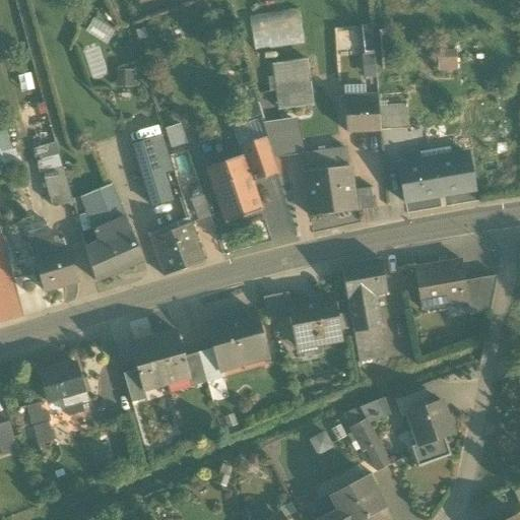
[(252,47),(303,45),(301,10),(250,13),(252,47)]
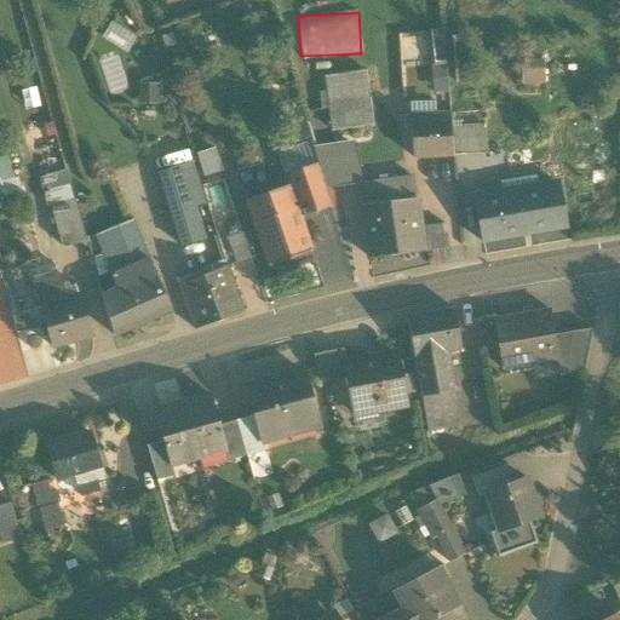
[(101,39),(126,53),(136,38),(110,22),(101,39)]
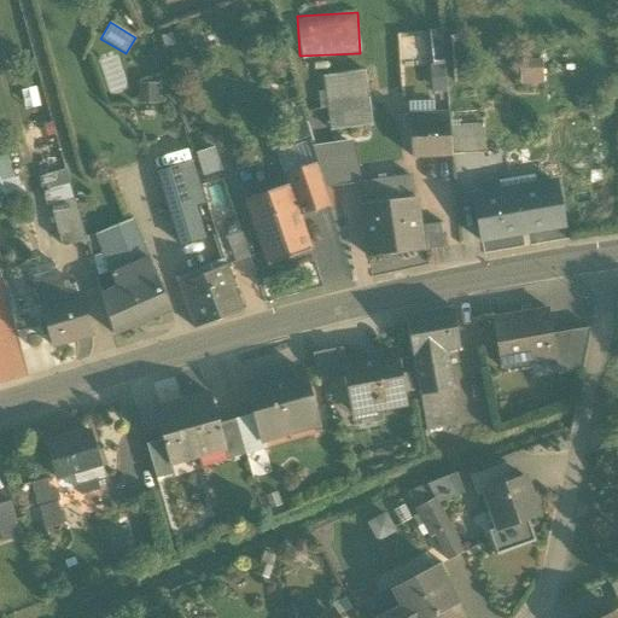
[(432,66),(443,65),(441,29),(430,30),(432,66)]
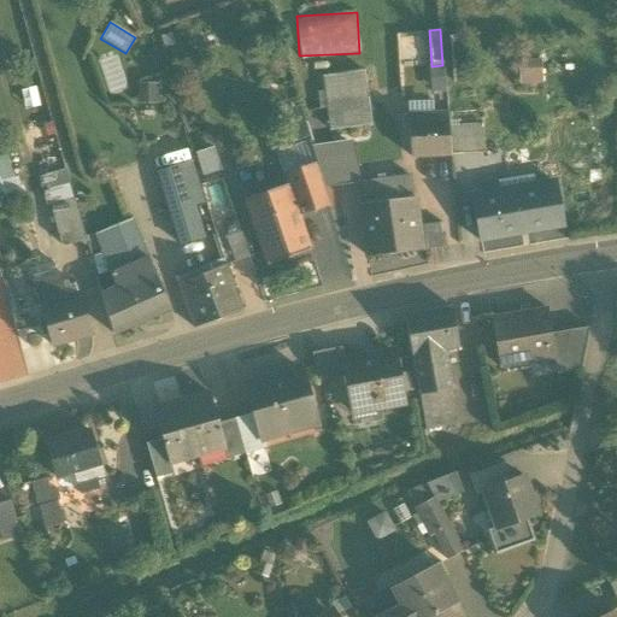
[(541,59),(518,60),(518,84),(541,84),(541,59)]
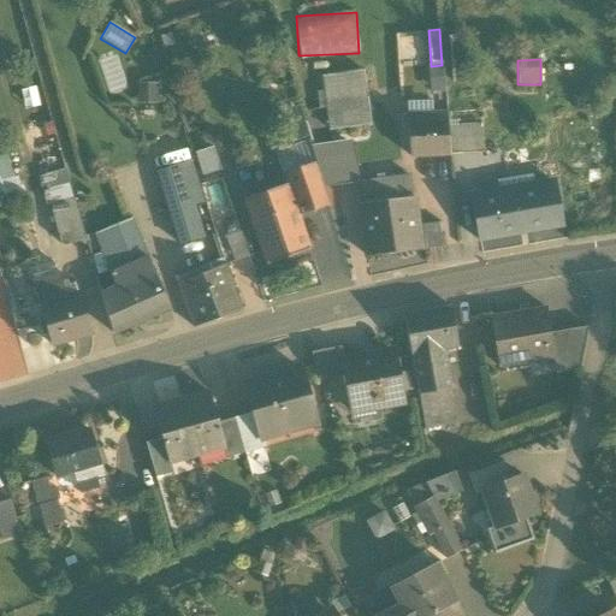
[(431,93),(444,92),(442,65),(431,66),(428,66),(431,93)]
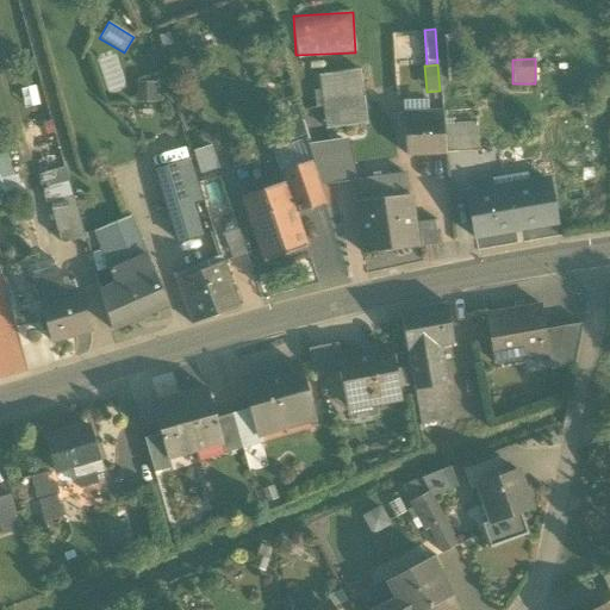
[(321,79),(328,129),(367,124),(360,73),(321,79)]
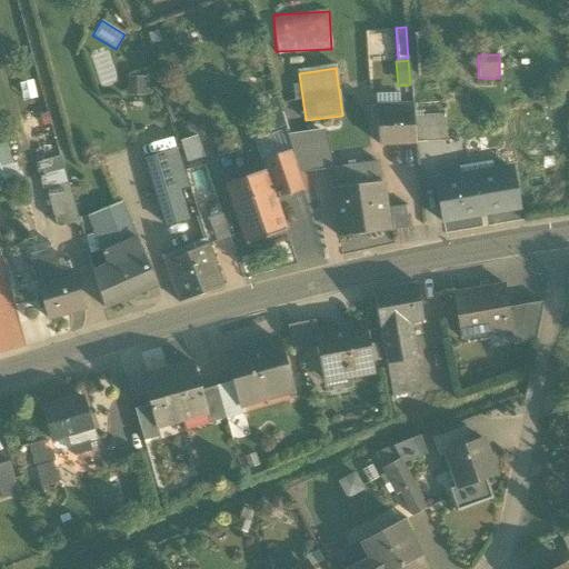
[(127,77),(126,95),(143,96),(145,78),(127,77)]
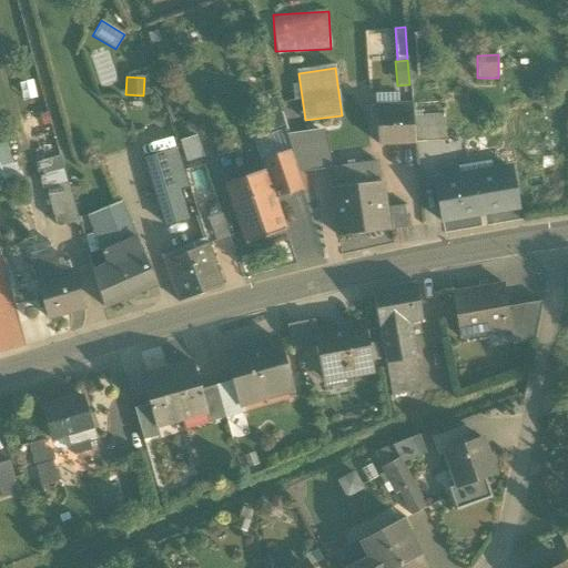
[(374,94),(375,108),(382,107),(399,105),(398,93),(374,94)]
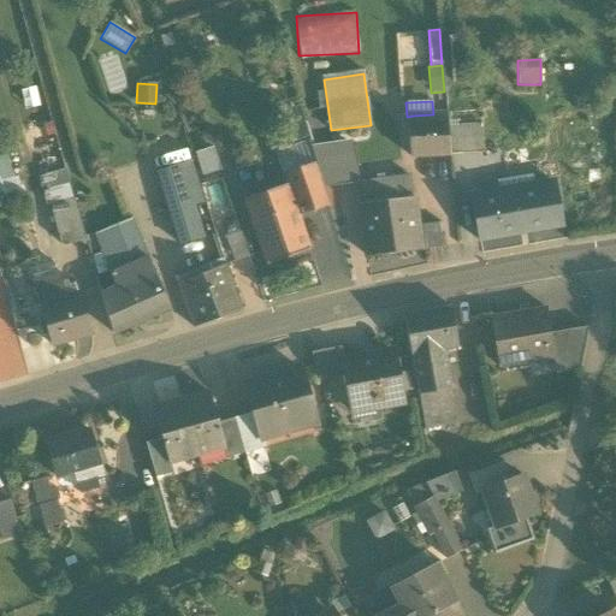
[(448,128),(480,125),(480,111),(446,113),(448,128)]
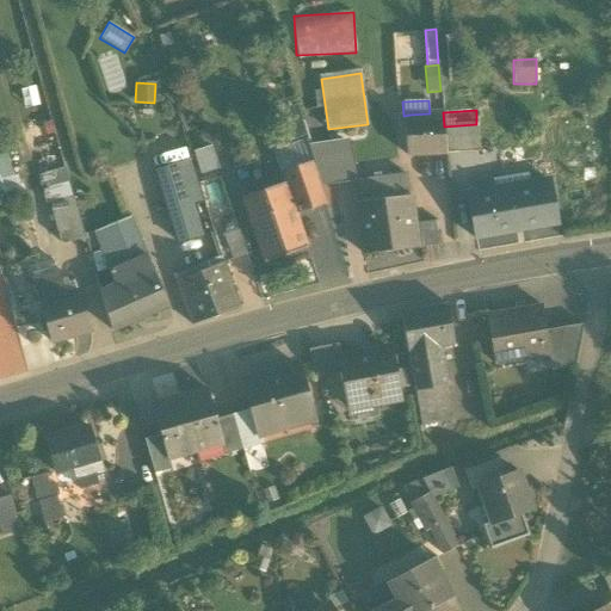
[(403,116),(407,155),(446,154),(446,153),(444,127),(443,112),(439,112),(440,121),(412,123),(411,115),(403,116)]
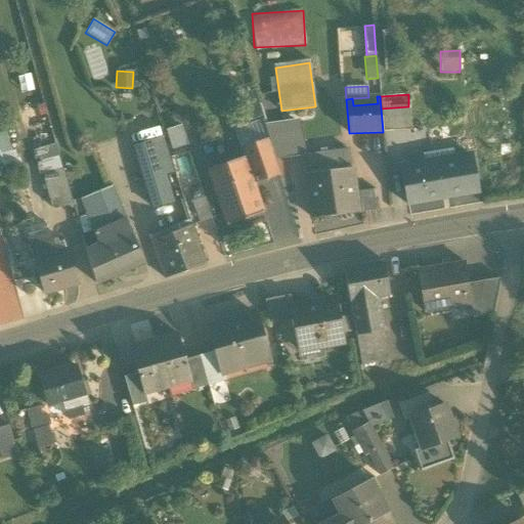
[(368,97),(352,98),(353,105),(378,103),(377,96),(368,97)]
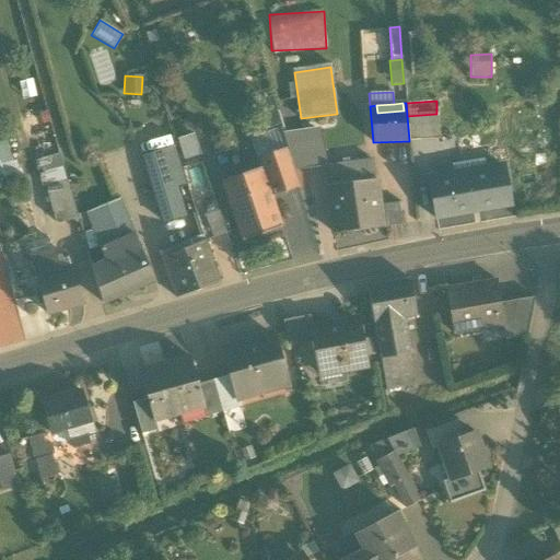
[(407,116),(409,140),(439,138),(436,114),(407,116)]
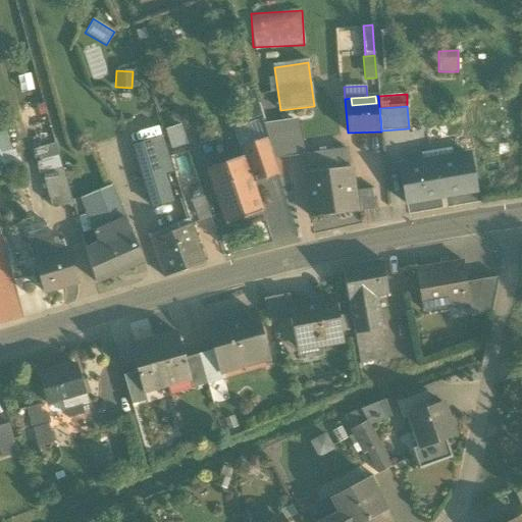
[(268,139),(264,124),(261,118),(233,128),(240,148),(268,139)]
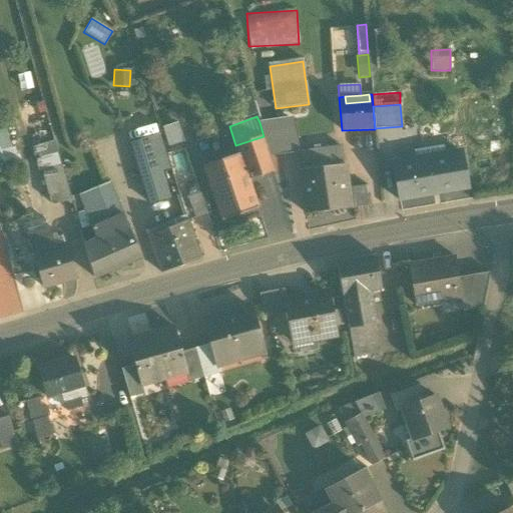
[(478,129),(495,127),(494,117),(477,119),(478,129)]
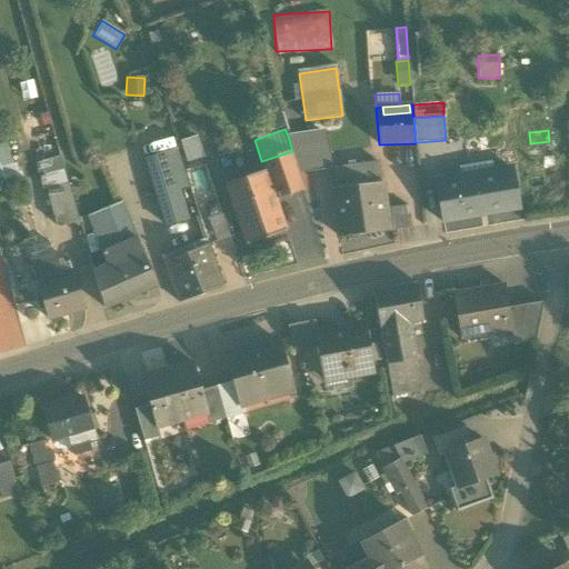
[(292,151),(299,173),(327,170),(319,131),(288,136),(292,151)]
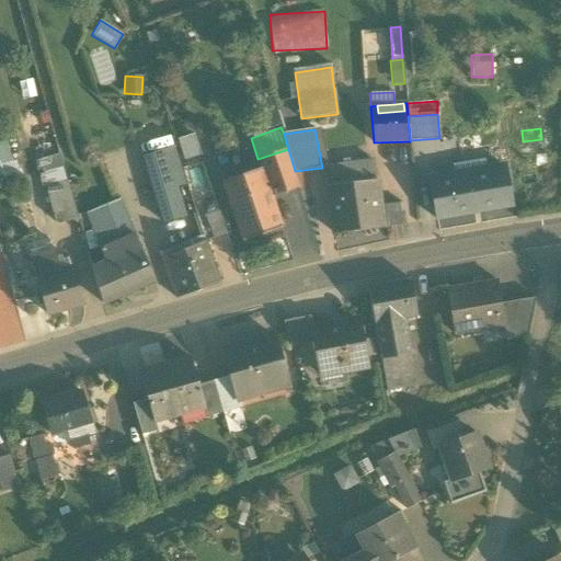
[(178,140),(184,160),(201,156),(195,135),(178,140)]
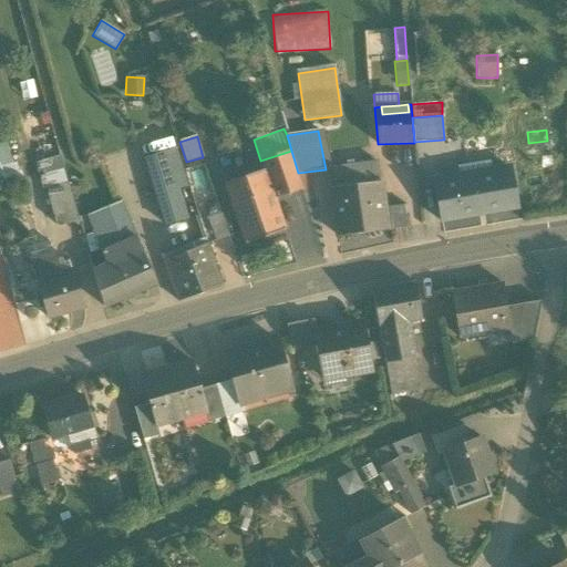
[(4,143),(0,144),(0,166),(8,164),(10,164),(4,143)]
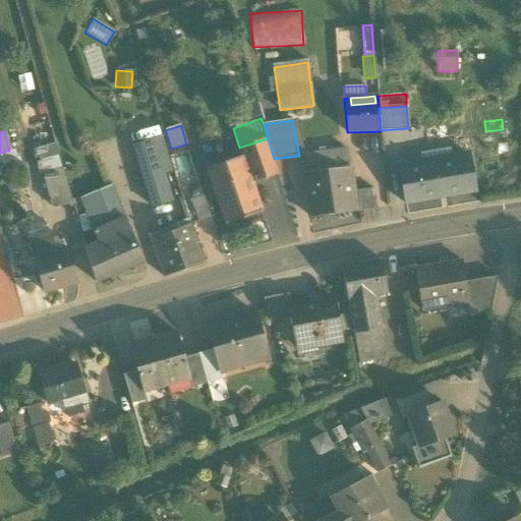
[(152,200),(164,230),(188,220),(182,200),(163,138),(133,149),(152,200)]
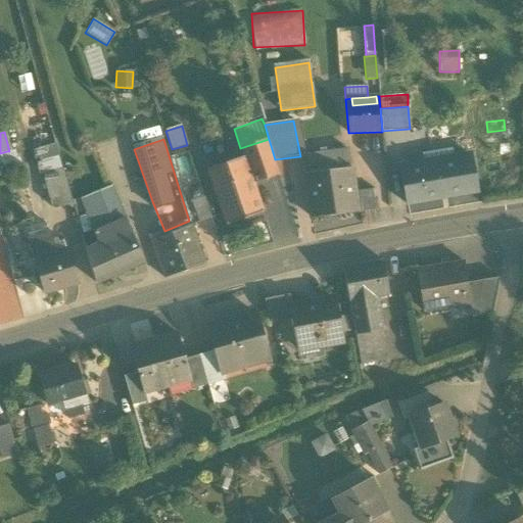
[(243,157),(252,184),(253,183),(279,174),(275,159),(269,139),(240,148),(243,157)]
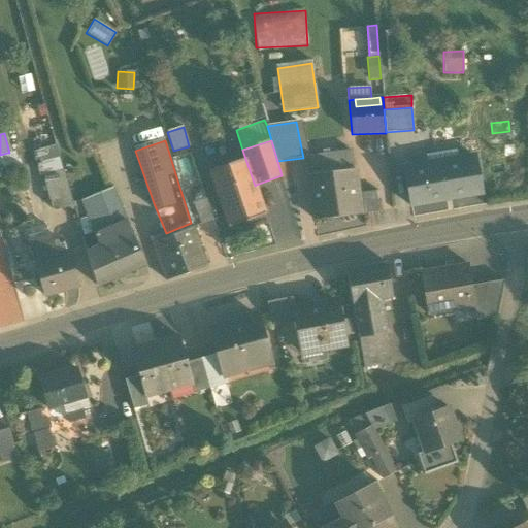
[(37,153),(44,175),(64,170),(58,146),(37,153)]
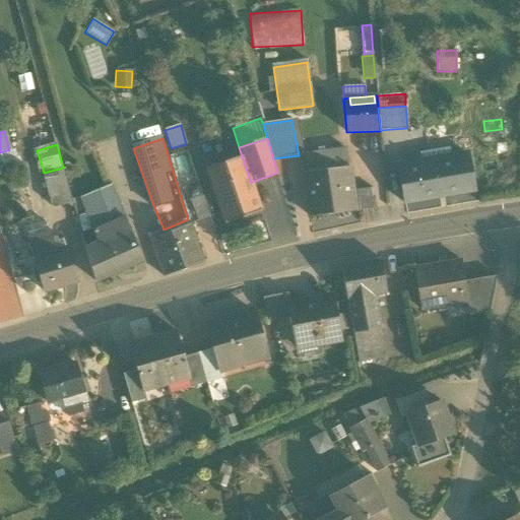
[(449,147),(418,152),(421,168),(452,163),(449,147)]
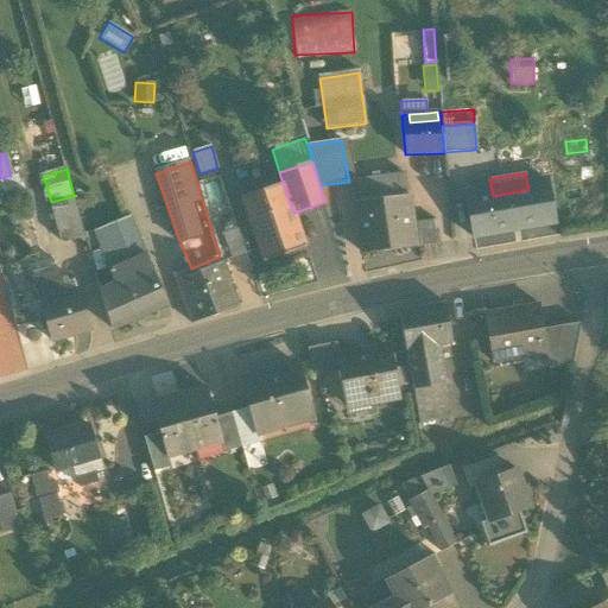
[(391,184),(404,183),(403,173),(390,175),(391,184)]
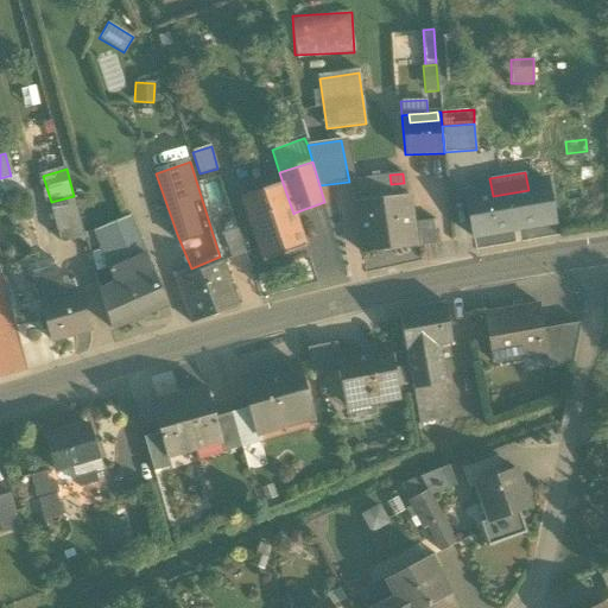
[(8,176),(0,178),(0,197),(13,195),(8,176)]
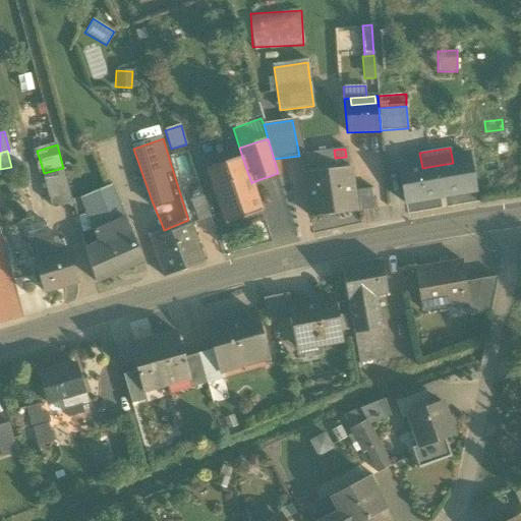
[(402,172),(407,205),(475,193),(469,161),(453,163),(422,168),(419,153),(406,155),(409,170),(402,172)]
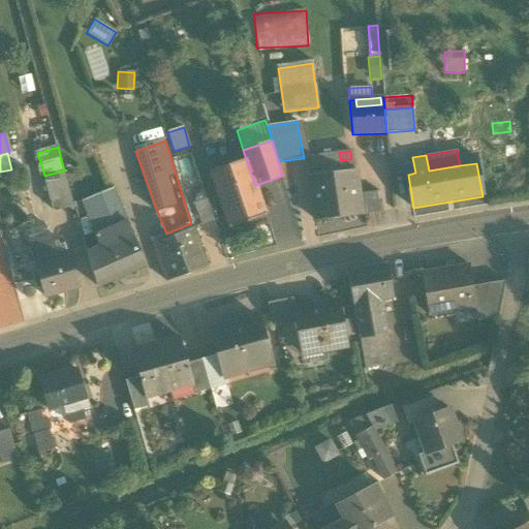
[(210,172),(229,228),(267,215),(256,185),(255,186),(246,159),(210,172)]
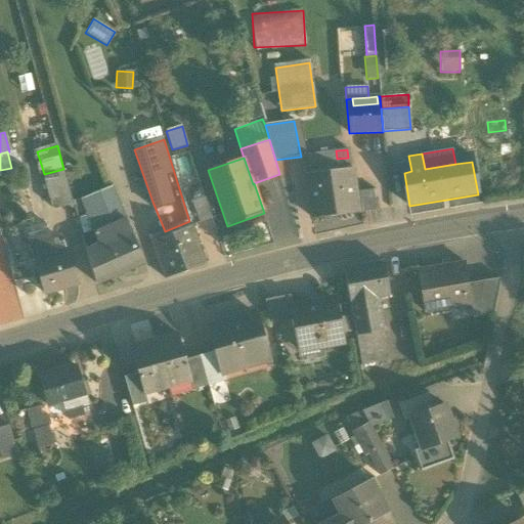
[(326,161),(328,173),(350,170),(348,158),(337,159),(326,161)]
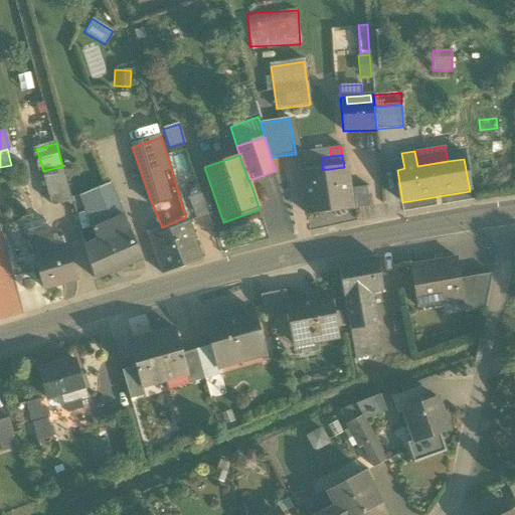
[(80,214),(93,241),(128,225),(111,189),(106,190),(103,187),(88,192),(82,178),(99,172),(95,157),(62,166),(71,199),(72,206),(74,212),(80,214)]
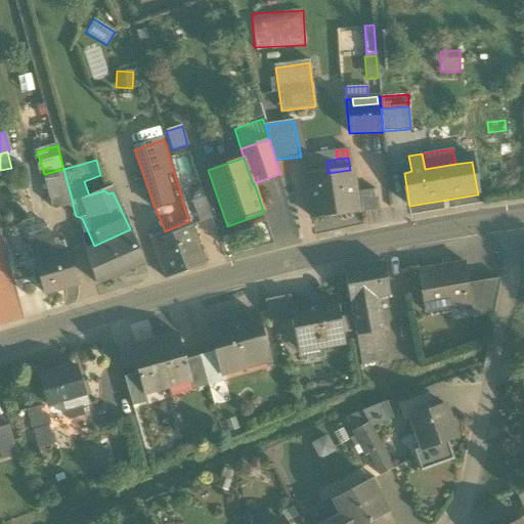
[(44,174),(52,208),(73,203),(63,169),(44,174)]
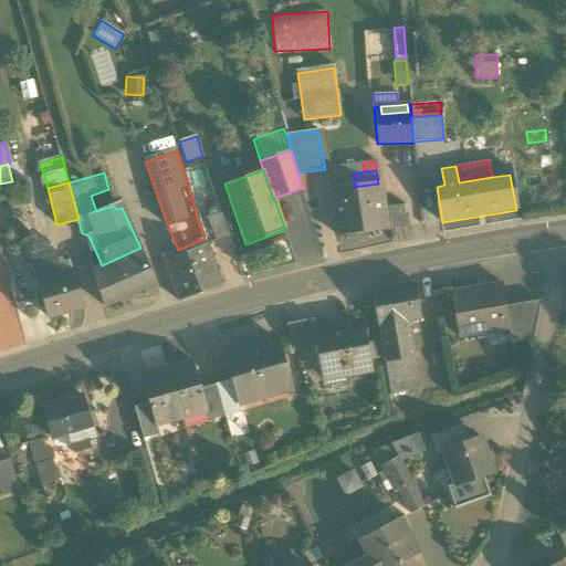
[(333,190),(339,236),(408,229),(406,208),(383,210),(378,184),(354,187),(333,190)]
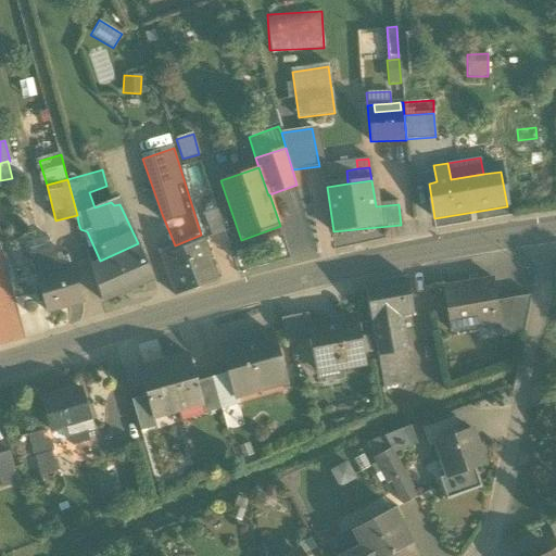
[(201,218),(211,245),(227,239),(218,212),(201,218)]
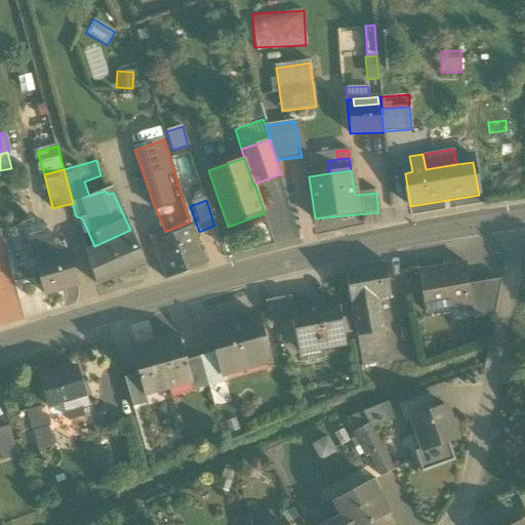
[(26,231),(29,242),(49,237),(46,225),(26,231)]
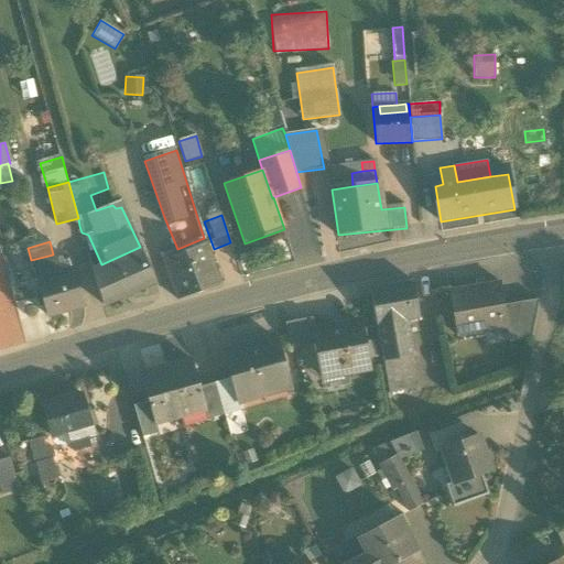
[(162,263),(177,300),(221,285),(207,243),(162,263)]
